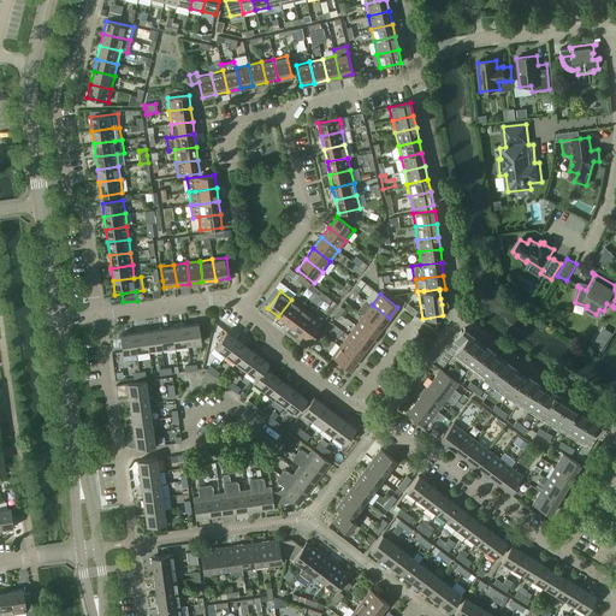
[(289,325),(302,308),(291,300),(278,317),(289,325)]
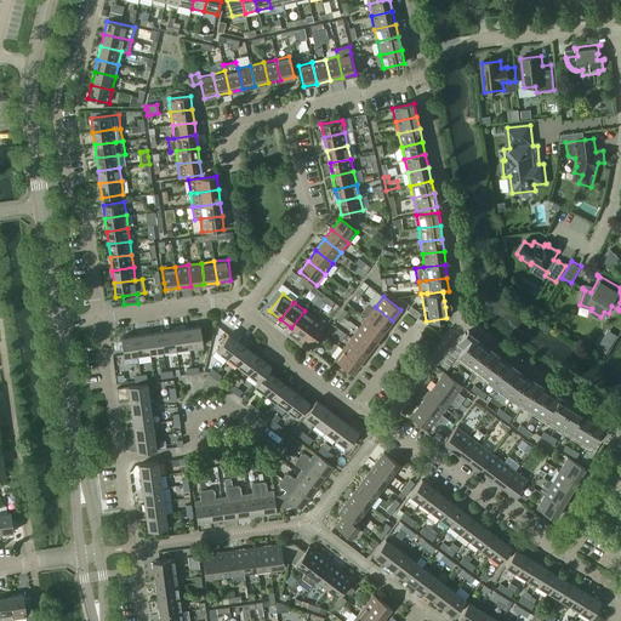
[(392,320),(375,307),(366,318),(383,331),(392,320)]
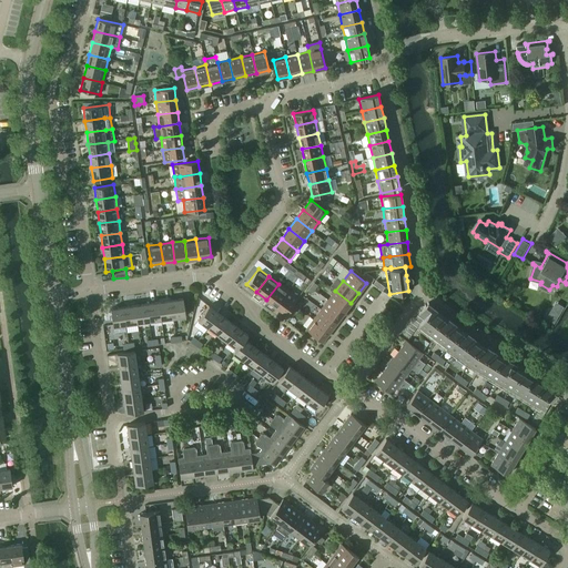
[(276,306),(287,291),(279,284),(266,300),(276,306)]
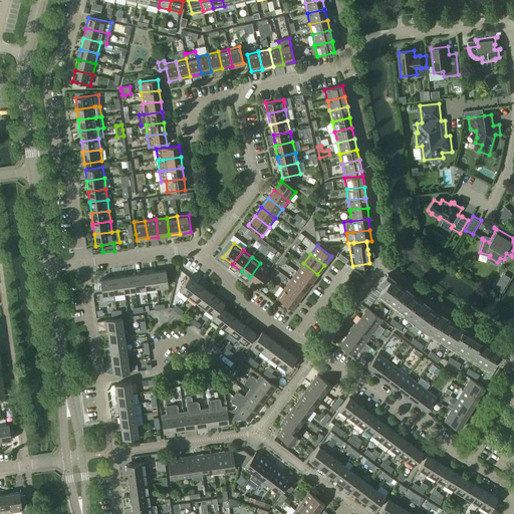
[(259,284),(269,270),(260,263),(250,277),(259,284)]
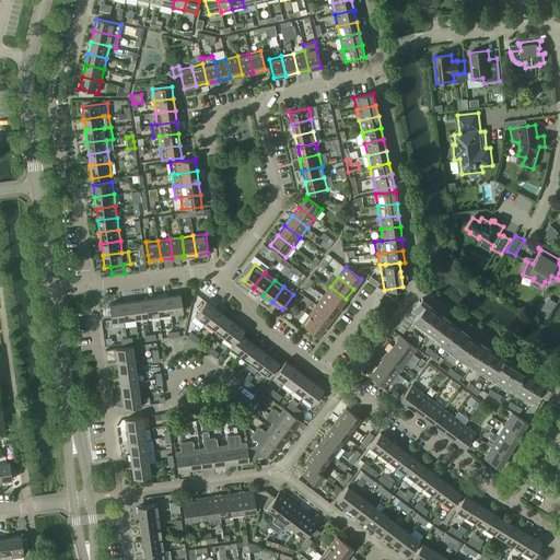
[(346,299),(330,287),(324,295),(339,307),(346,299)]
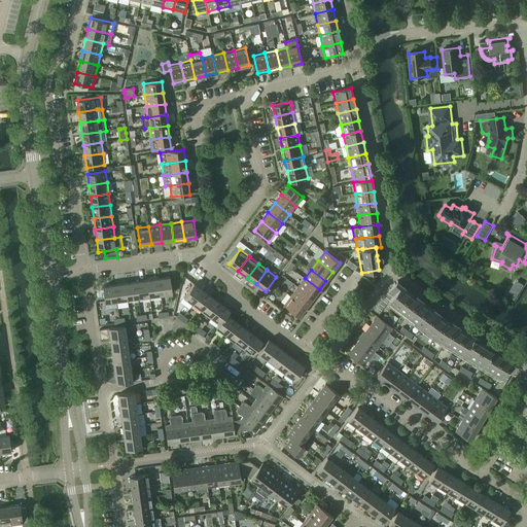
[(170,277),(160,279),(162,295),(172,293),(170,277)]
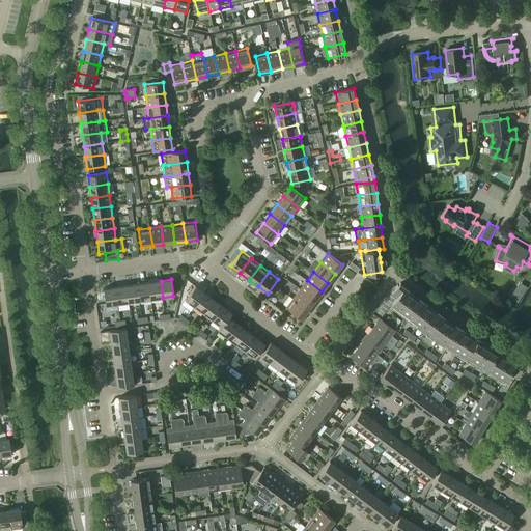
[(322,291),(307,280),(300,289),(314,301),(322,291)]
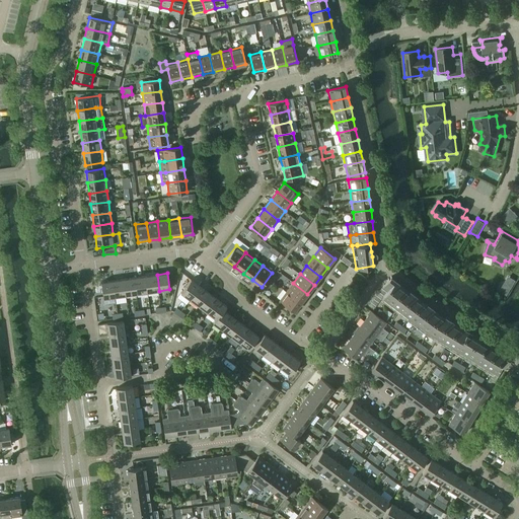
[(159,291),(157,275),(145,276),(148,292),(159,291)]
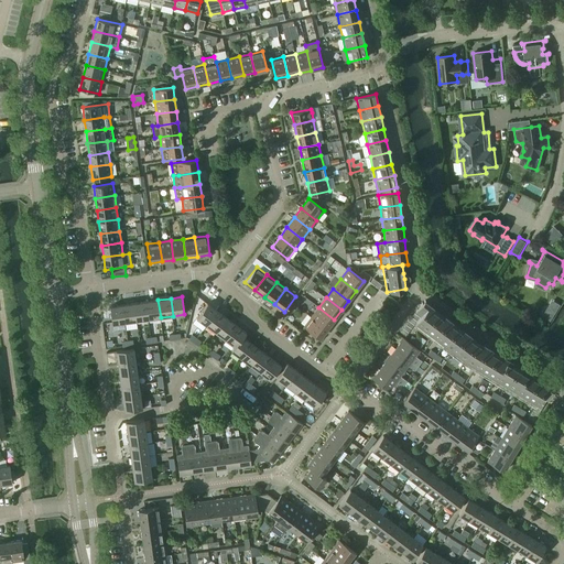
[(161,317),(158,300),(145,302),(149,320),(161,317)]
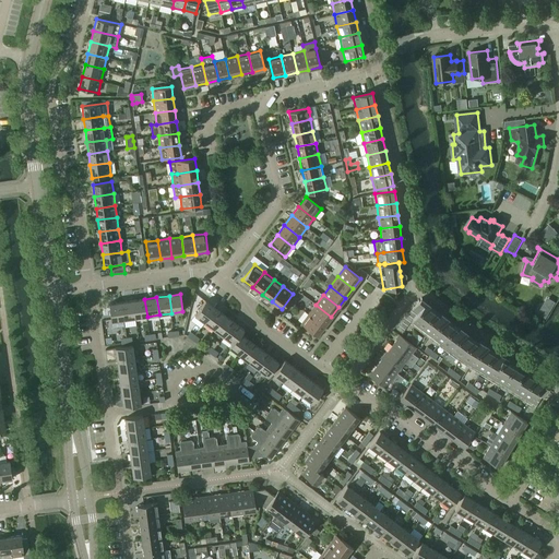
[(147,317),(144,299),(133,300),(135,318),(147,317)]
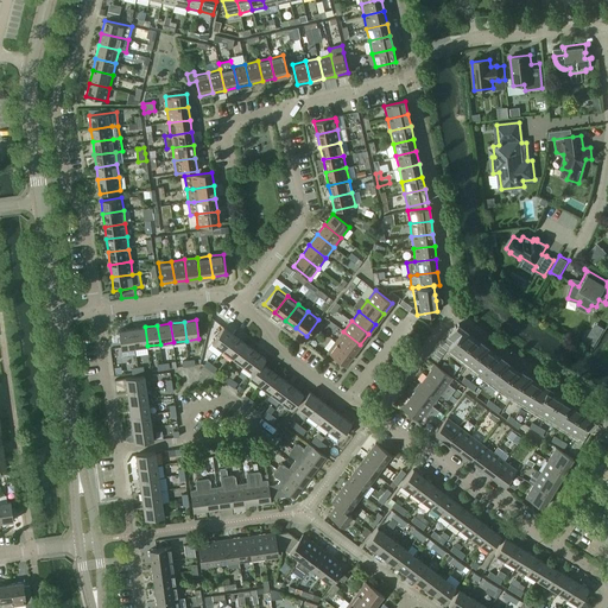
[(147,346),(145,327),(132,329),(134,348),(147,346)]
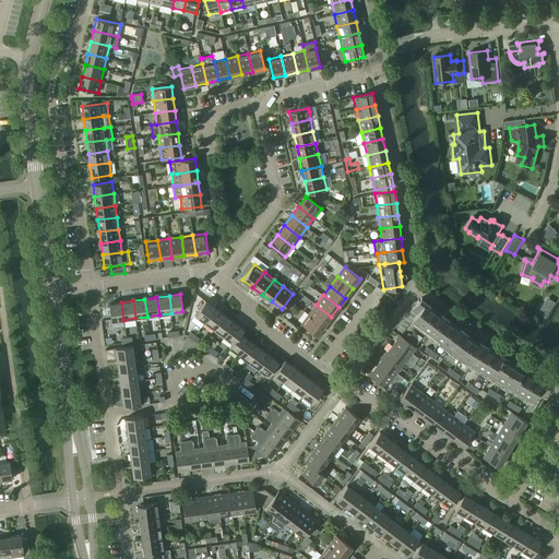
[(418,300),(413,307),(418,311),(416,314),(413,319),(421,326),(432,311),(418,300)]
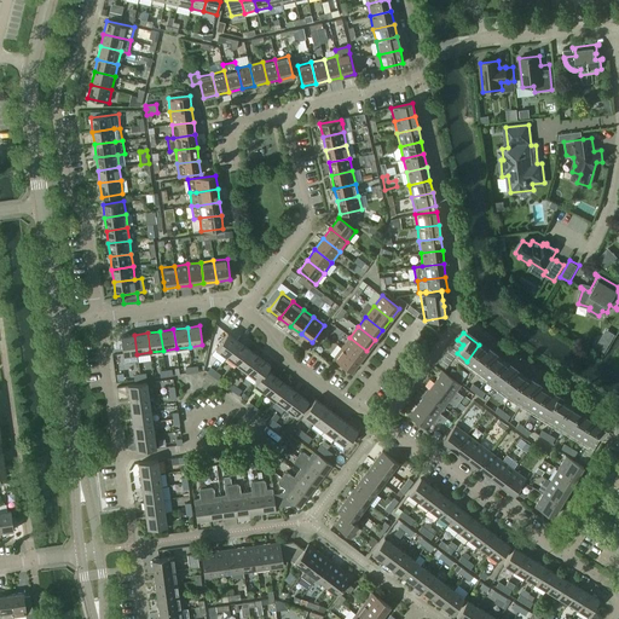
[(226,357),(237,341),(227,334),(215,350),(226,357)]
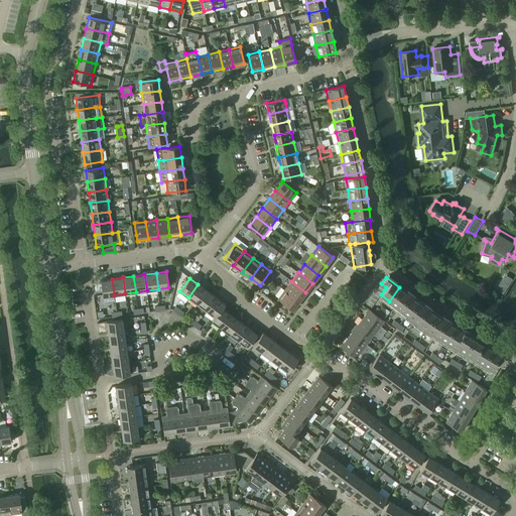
[(114,295),(112,279),(101,280),(103,296),(114,295)]
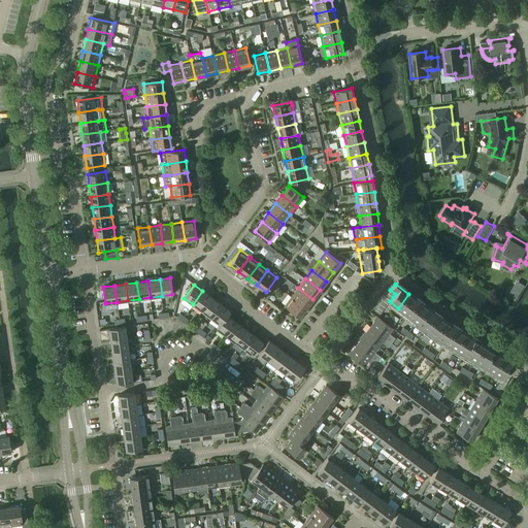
[(312,299),(298,288),(292,297),(306,307),(312,299)]
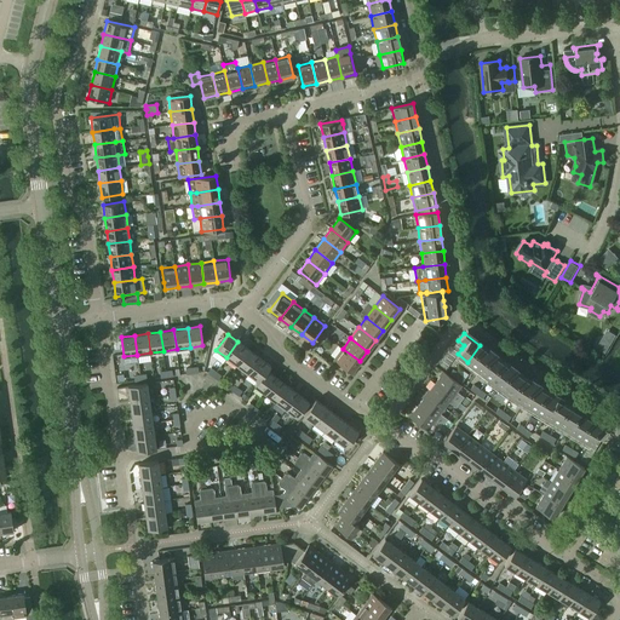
[(237,366),(250,350),(237,342),(227,357),(237,366)]
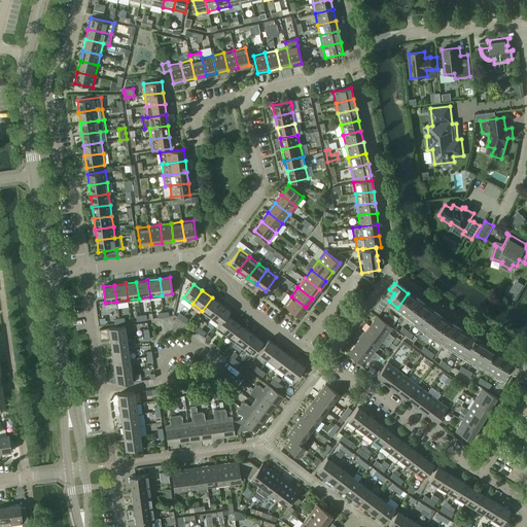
[(407,315),(418,301),(408,293),(397,308),(407,315)]
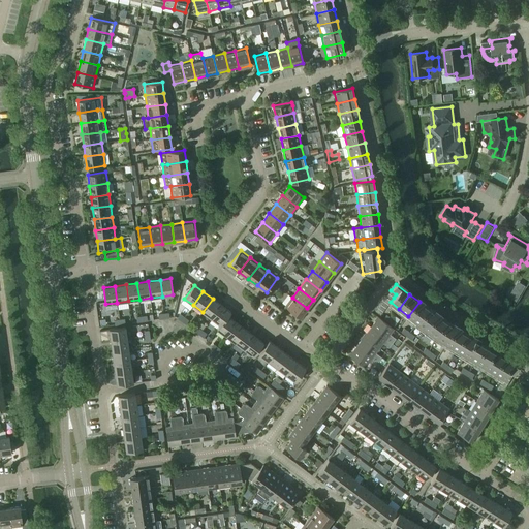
[(307,308),(292,298),(285,307),(300,317),(307,308)]
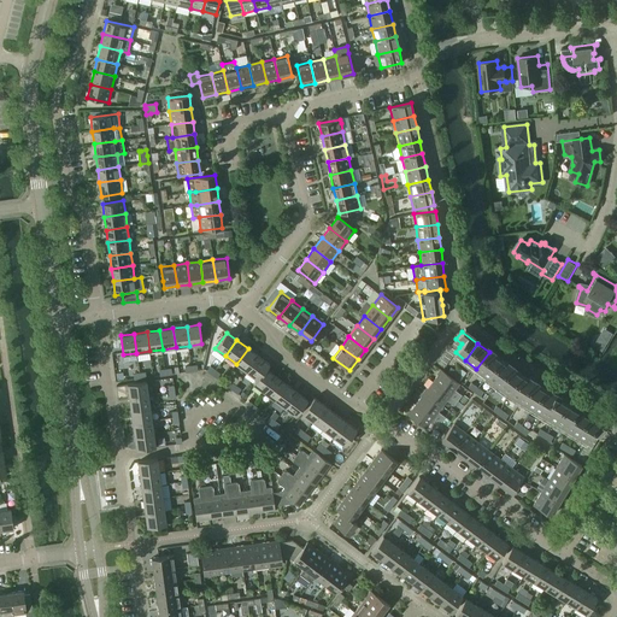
[(247,372),(259,357),(248,348),(236,364),(247,372)]
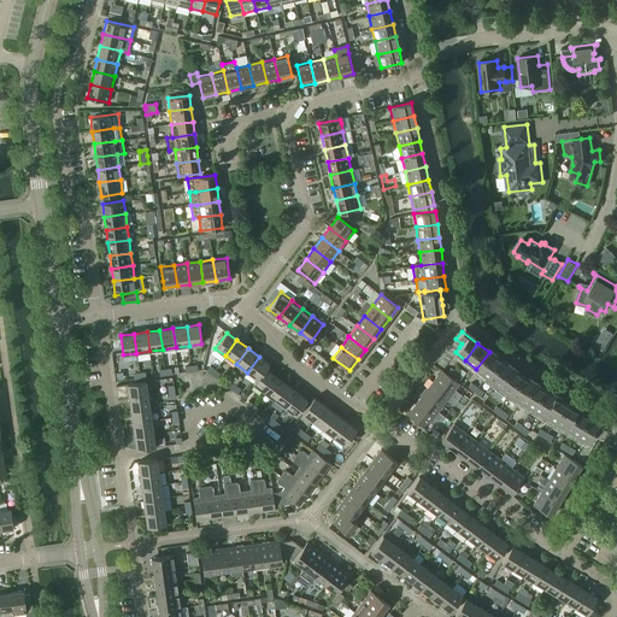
[(487,377),(500,360),(489,352),(476,369),(487,377)]
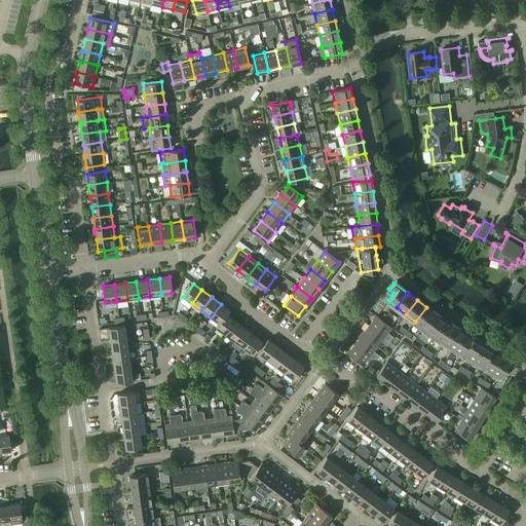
[(229,310),(221,304),(211,317),(219,324),(220,324),(227,314),(229,310)]
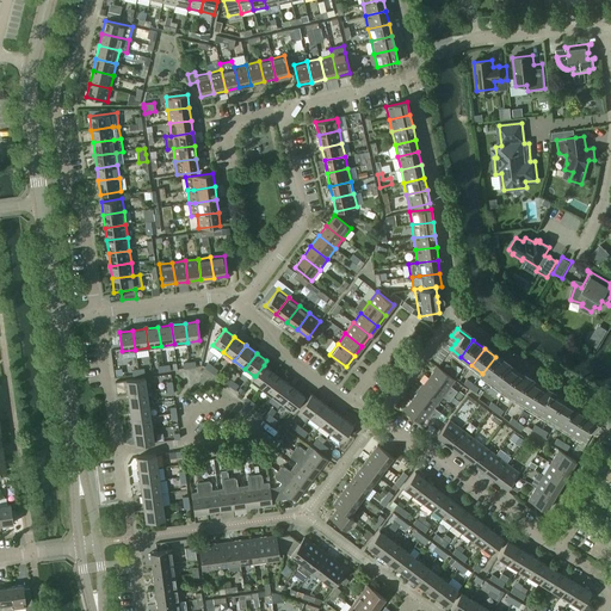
[(492,381),(505,364),(495,357),(482,374),(492,381)]
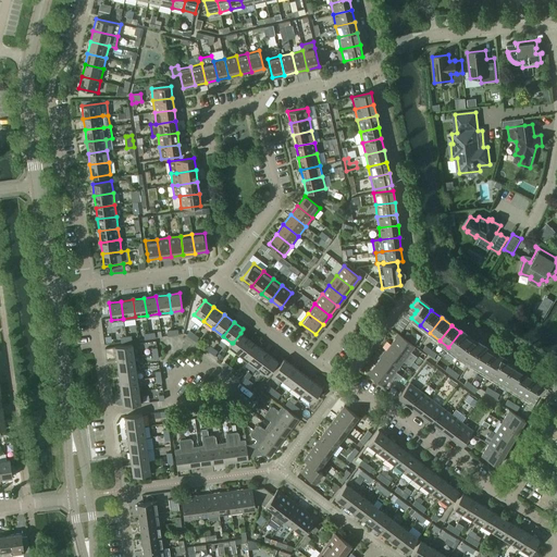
[(459,355),(470,338),(460,332),(448,347),(459,355)]
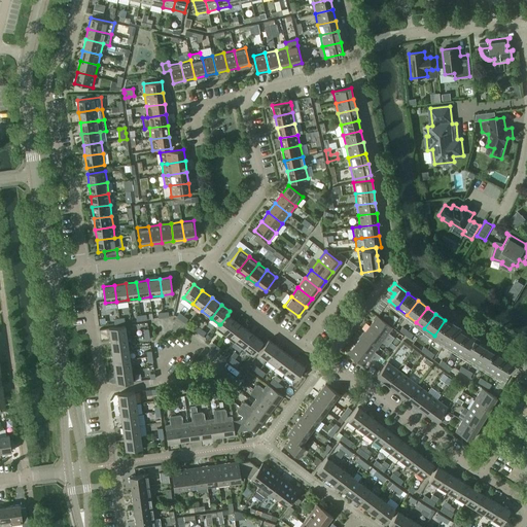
[(226,336),(237,322),(227,315),(220,324),(219,324),(216,327),(226,336)]
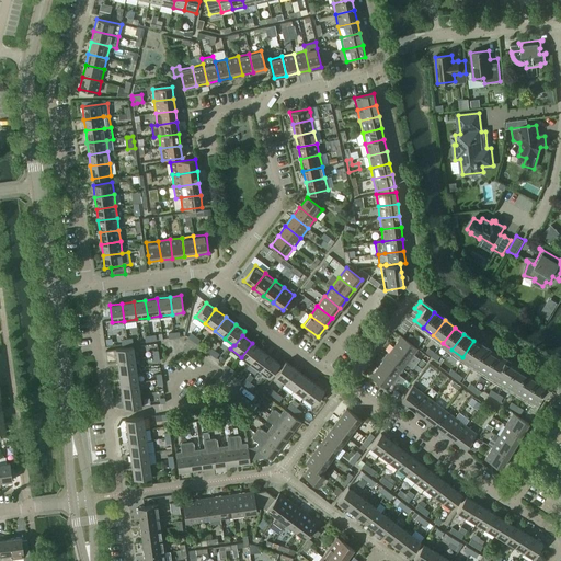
[(413,354),(418,348),(401,336),(393,346),(416,364),(420,359),(413,354)]
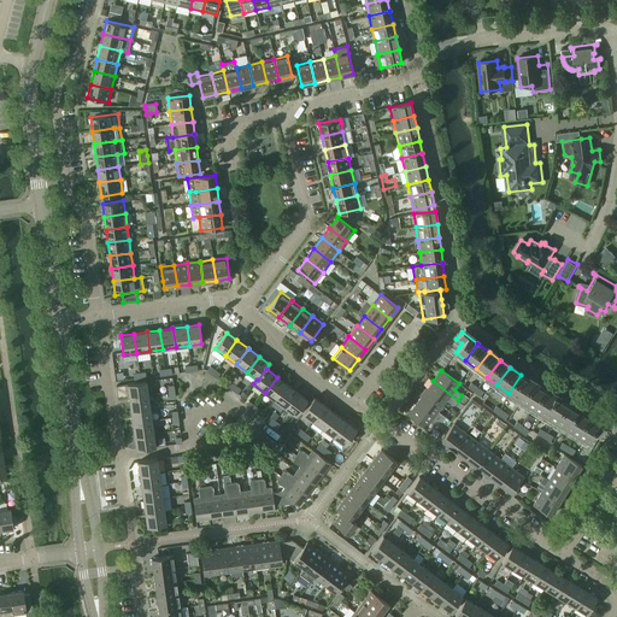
[(522,401),(533,383),(521,375),(509,393),(522,401)]
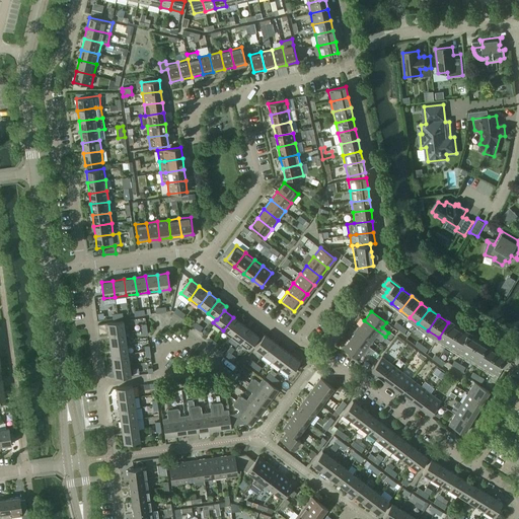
[(231,337),(241,323),(233,317),(223,330),(231,337)]
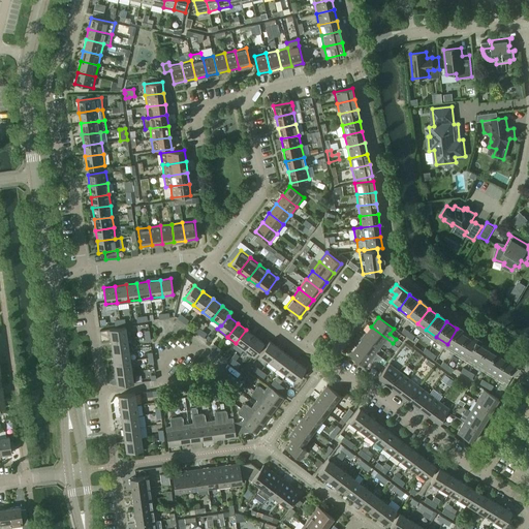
[(125,327),(109,330),(111,341),(127,338),(125,327)]
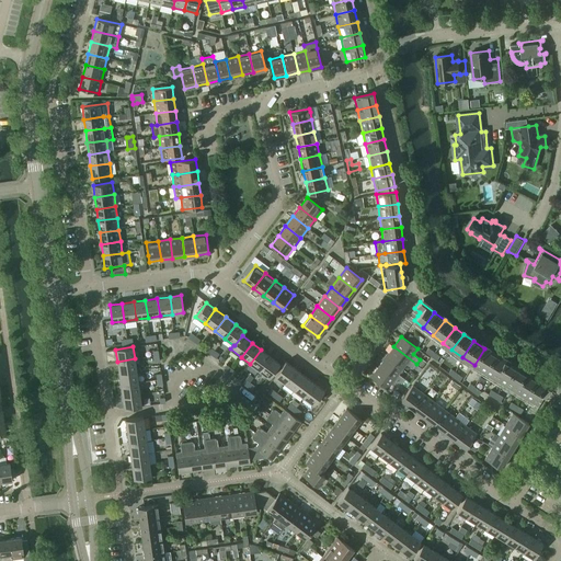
[(416,364),(393,346),(386,356),(402,369),(407,364),(412,368),(416,364)]
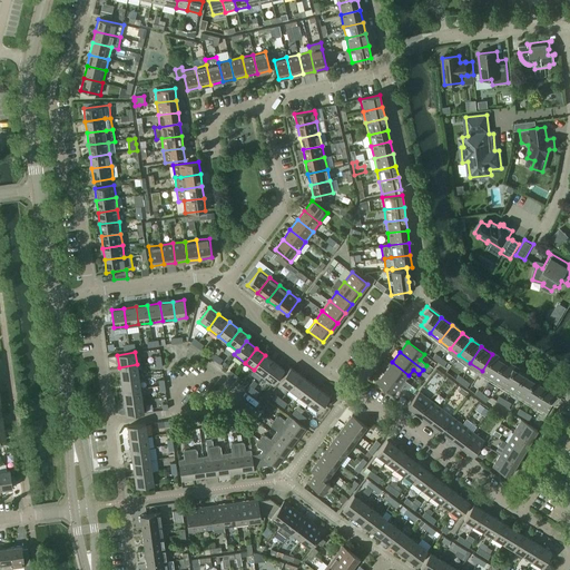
[(493,377),(503,361),(492,354),(482,371),(493,377)]
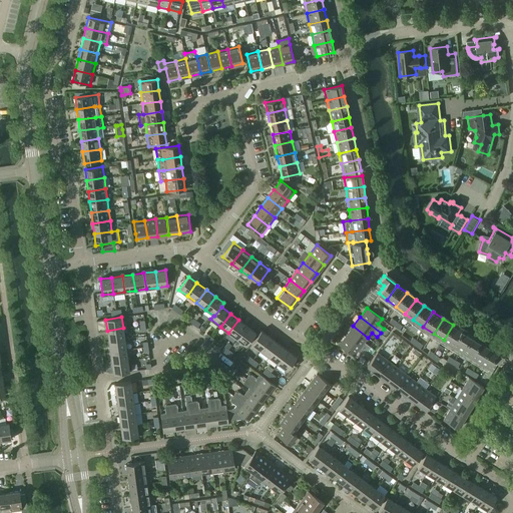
[(237,340),(247,327),(238,320),(228,333),(237,340)]
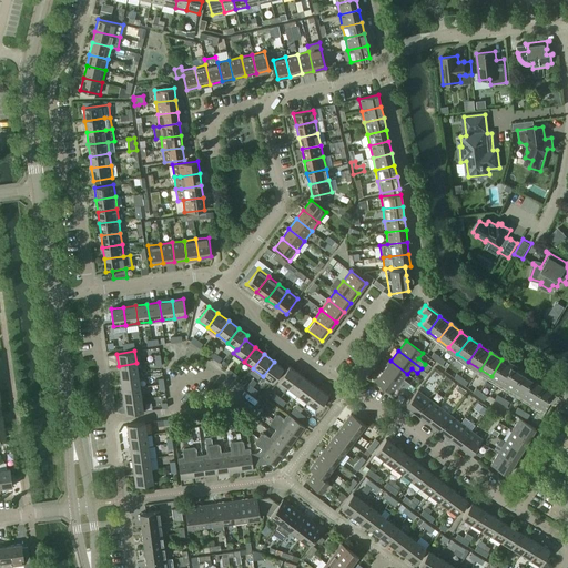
[(503,383),(513,366),(501,359),(492,376),(503,383)]
